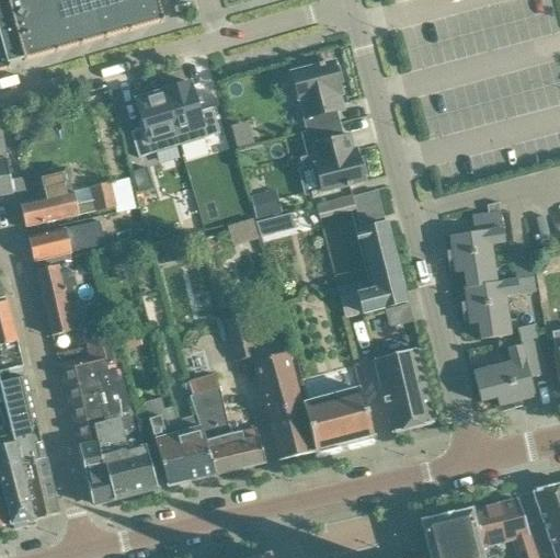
[(0,0),(0,68),(8,66),(8,67),(11,66),(10,63),(9,61),(24,57),(24,58),(27,58),(27,57),(56,49),(58,49),(58,48),(80,43),(83,43),(83,42),(104,35),(105,36),(107,35),(129,29),(129,30),(132,29),(132,27),(160,20),(161,21),(163,20),(162,16),(157,0),(0,0)]
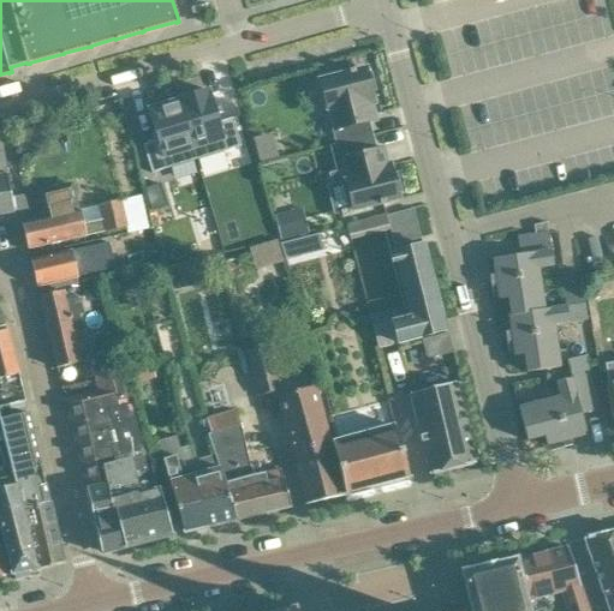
[(373,105),(371,101),(375,100),(374,93),(373,89),(376,88),(373,71),(368,72),(367,66),(356,70),(355,67),(350,69),(350,71),(321,78),(328,107),(329,106),(332,117),(329,117),(332,124),(337,142),(374,132),(370,119),(376,118),(373,105)]
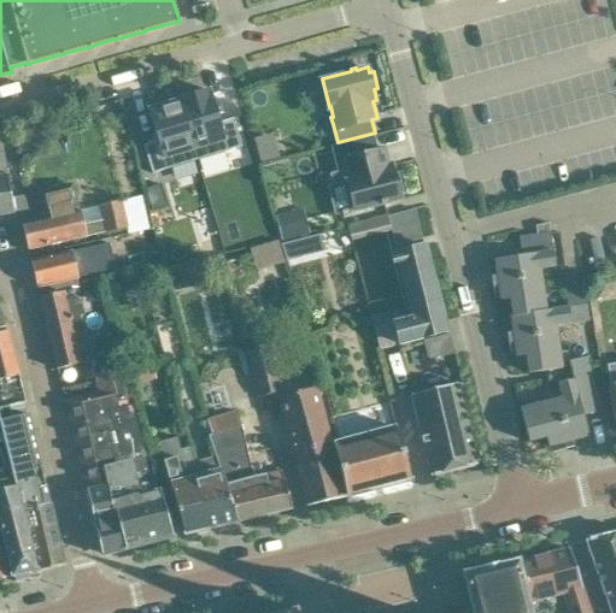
[(210,88),(179,98),(179,99),(180,98),(198,158),(242,145),(234,116),(220,121),(210,88)]
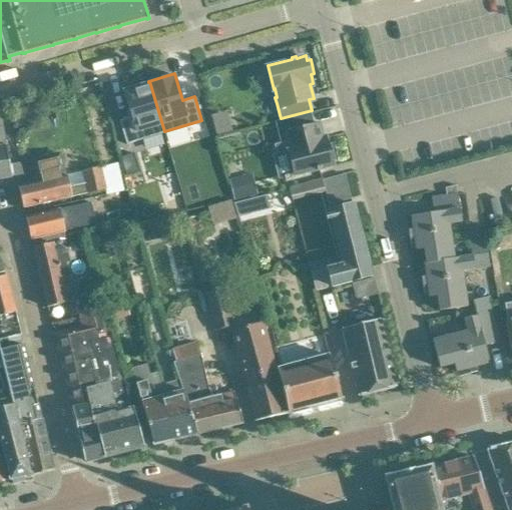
[(132,115),(120,119),(127,142),(164,131),(149,81),(148,82),(124,89),(132,115)]
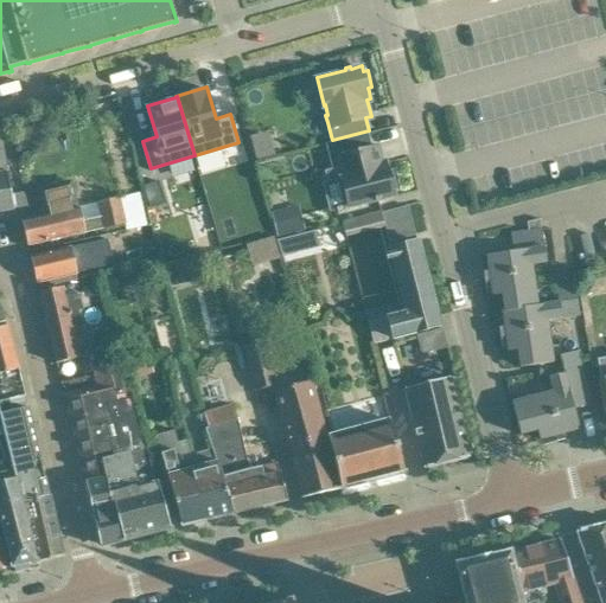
[(388,170),(386,160),(382,161),(378,145),(372,146),(369,130),(332,140),(326,141),(333,168),(340,166),(343,175),(342,177),(349,204),(375,198),(376,200),(381,198),(380,197),(394,193),(393,187),(397,187),(393,168),(388,170)]
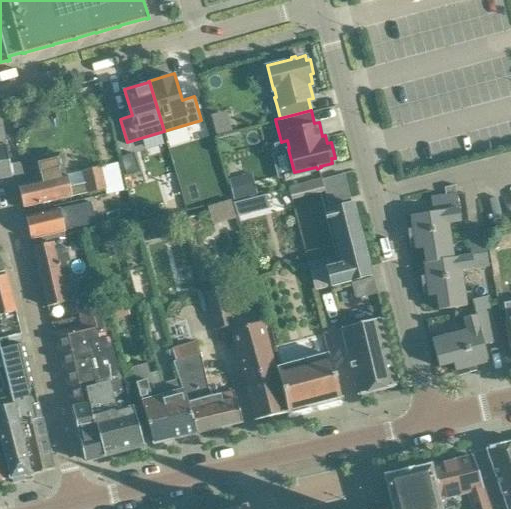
[(0,176),(12,174),(6,142),(0,143),(0,176)]
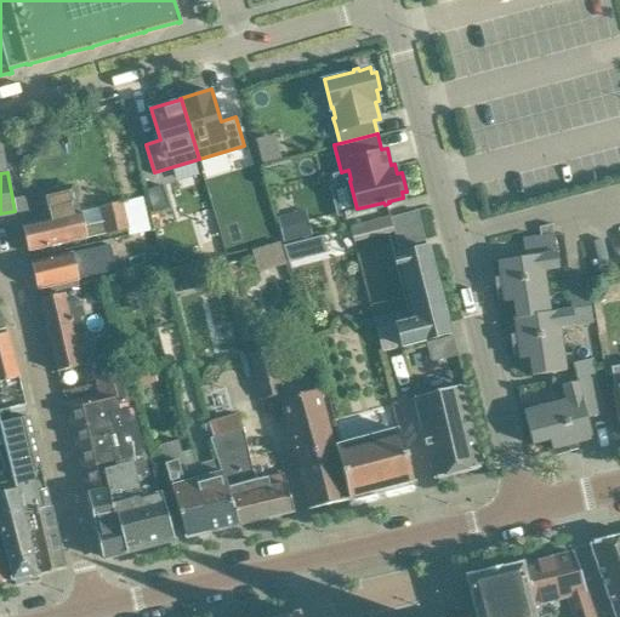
[(44,210),(38,220),(24,222),(30,249),(92,234),(107,230),(107,232),(129,226),(123,199),(101,205),(103,218),(84,222),(80,209),(79,210),(73,182),(39,190),(44,210)]
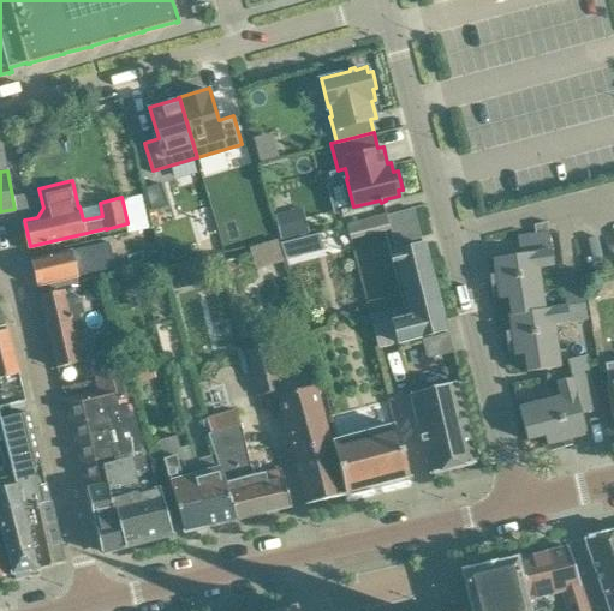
[(161,181),(145,186),(153,209),(167,204),(161,181)]
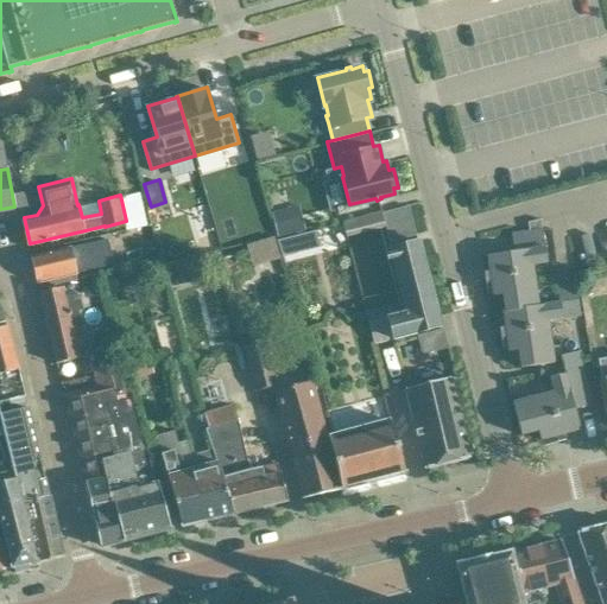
[(291,207),(273,211),(279,234),(297,229),(291,207)]
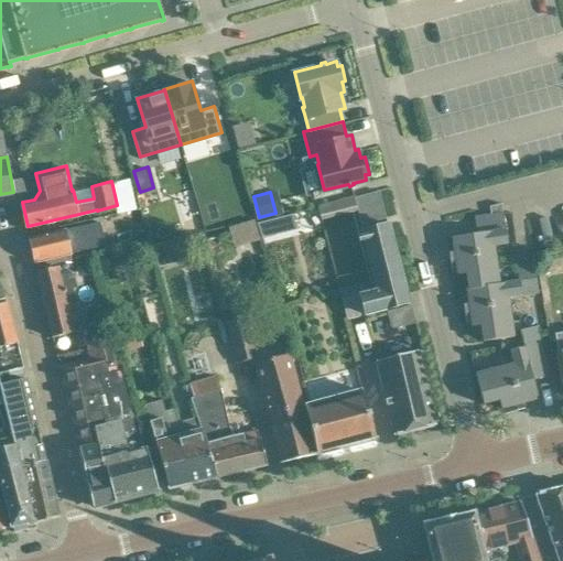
[(468,286),(473,286),(499,281),(494,244),(508,241),(502,202),(490,205),(491,213),(475,215),(477,232),(453,235),(455,250),(459,249),(461,256),(456,257),(458,272),(467,270),(468,286)]
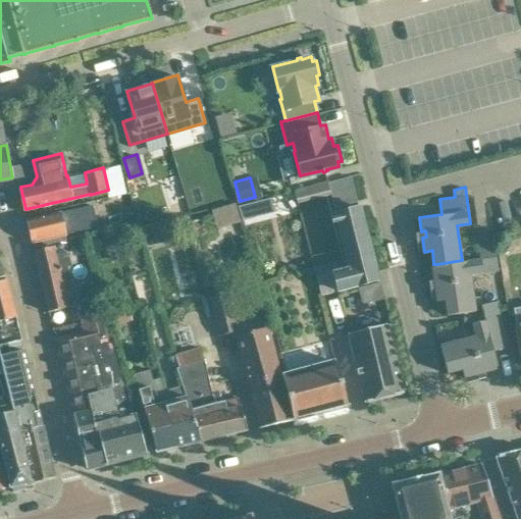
[(253,202),(240,206),(244,218),(256,215),(253,202)]
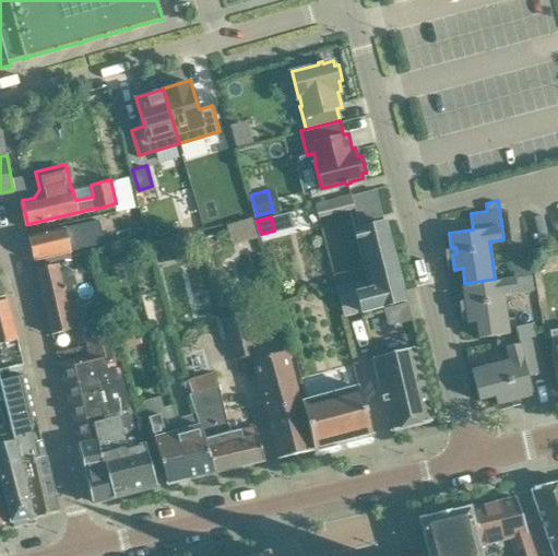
[(35,258),(56,252),(106,240),(101,220),(78,225),(79,229),(66,233),(64,225),(30,234),(35,258)]
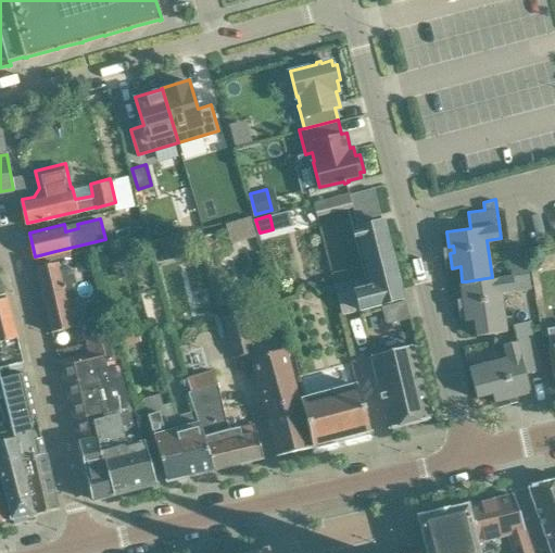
[(403,297),(401,290),(382,218),(357,225),(369,273),(333,283),(341,312),(358,306),(358,308),(379,303),(383,302),(403,297)]
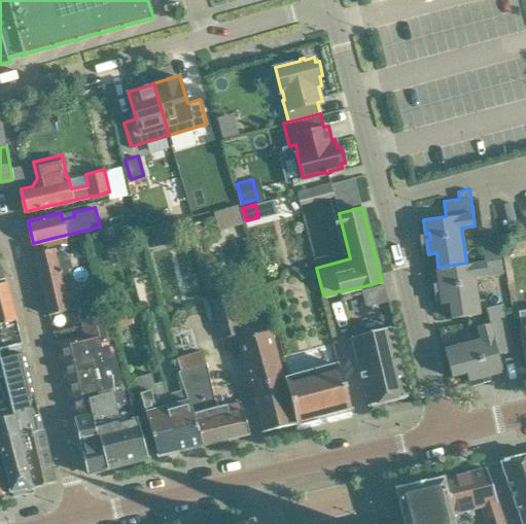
[(485,260),(466,263),(442,267),(437,267),(436,268),(439,282),(443,281),(444,287),(440,288),(442,302),(450,301),(452,315),(452,316),(480,312),(475,275),(503,271),(499,245),(483,247),(485,260)]
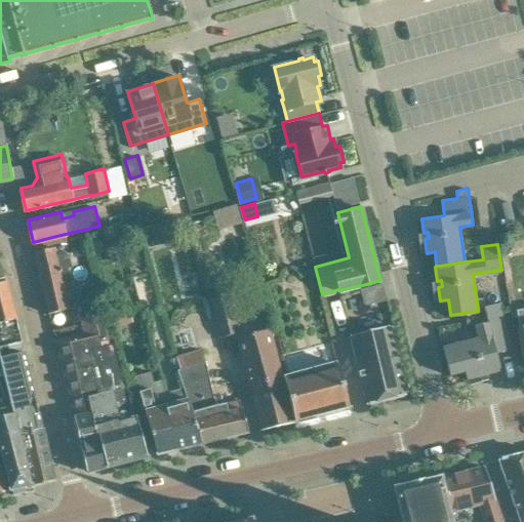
[(35,250),(49,312),(68,308),(62,280),(70,278),(68,267),(72,266),(68,252),(55,254),(54,245),(35,250)]
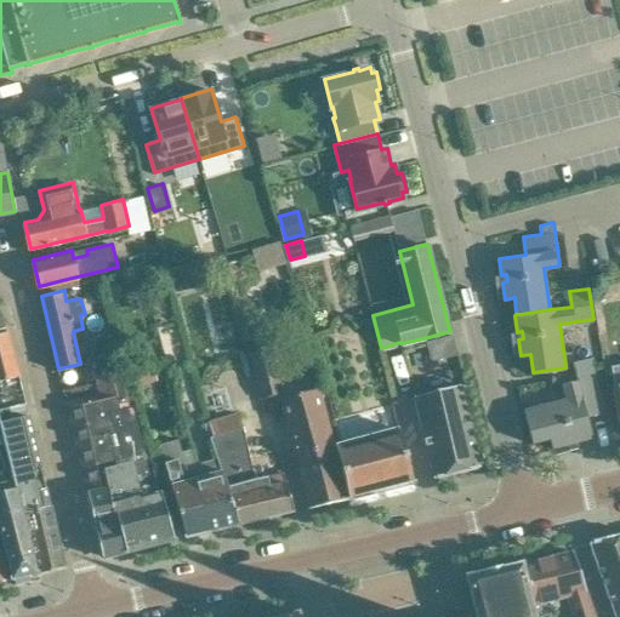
[(9,330),(6,330),(0,331),(0,384),(1,392),(0,392),(0,420),(1,421),(0,416),(0,413),(11,411),(10,406),(26,401),(9,330)]
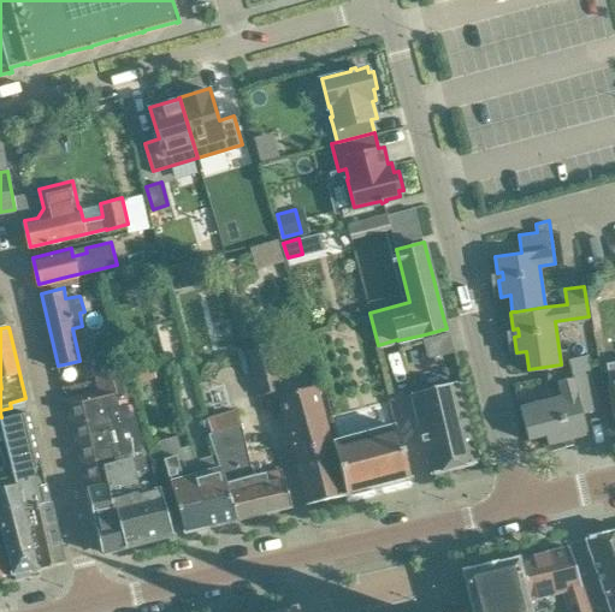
[(95,358),(98,369),(123,363),(120,352),(118,352),(114,334),(100,338),(102,351),(99,352),(100,357),(95,358)]
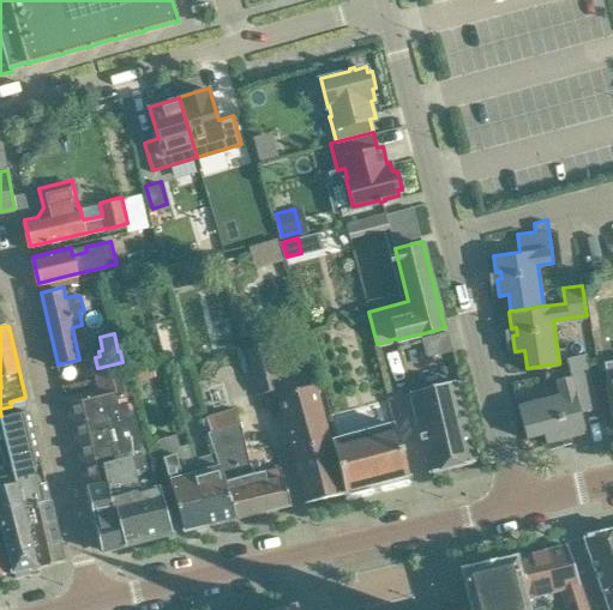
[(419,334),(398,339),(402,354),(427,348),(424,333),(419,334)]
